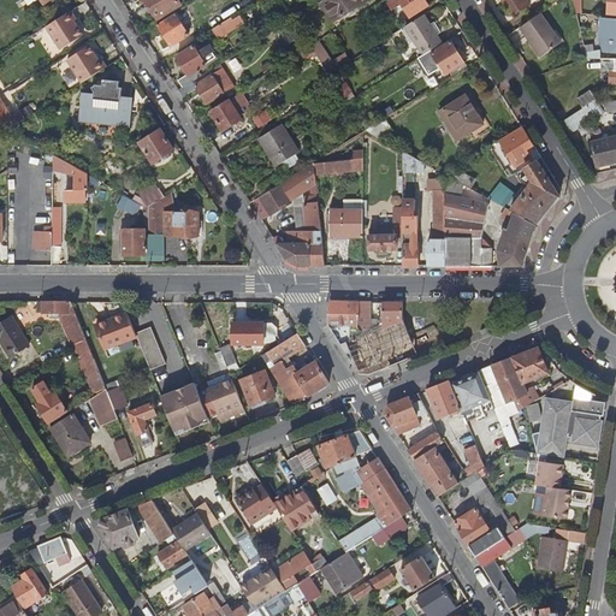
[(146,0),(158,19),(181,5),(177,0),(146,0)]
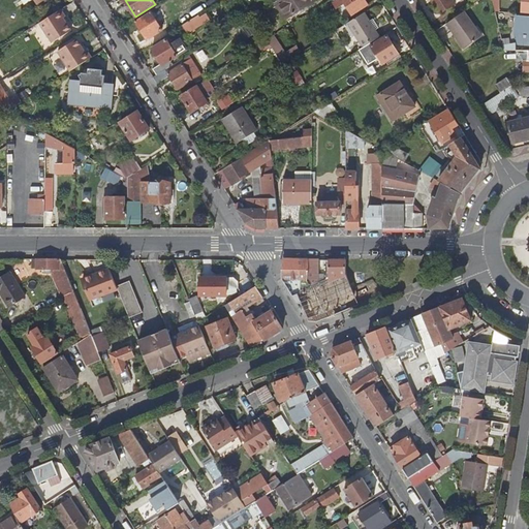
[(315,0),(280,0),(275,3),(285,19),(315,0)]
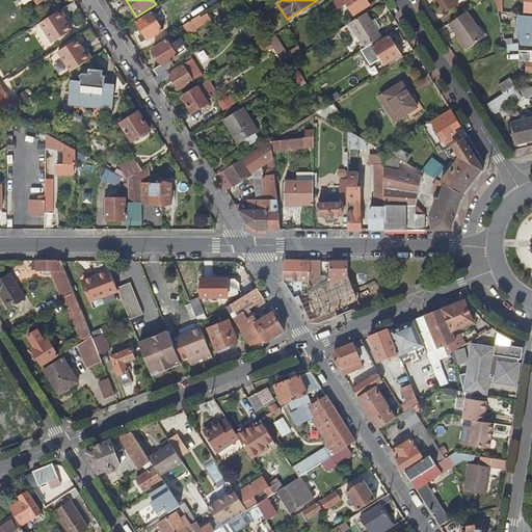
[(370,5),(366,0),(344,0),(353,15),(370,5)]
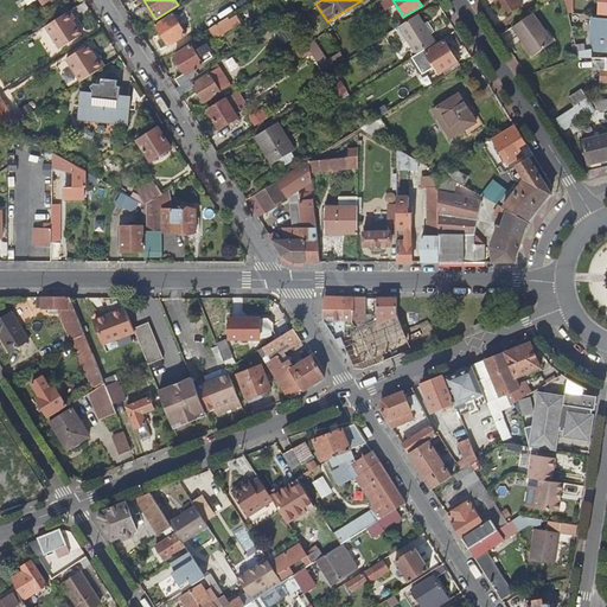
[(509,16),(522,7),(517,0),(494,0),(497,2),(499,1),(509,16)]
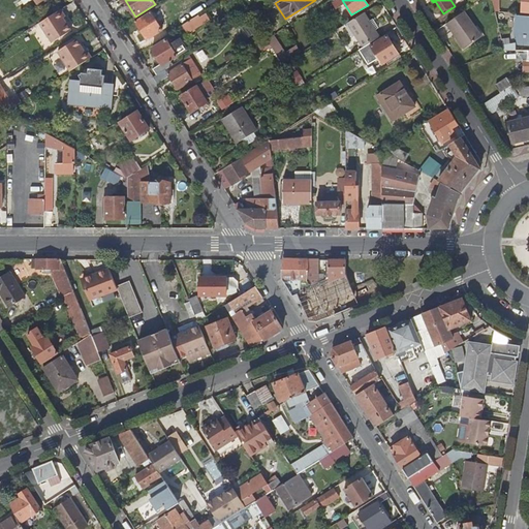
[(252,17),(252,18),(259,13),(255,6),(248,10),(252,17)]
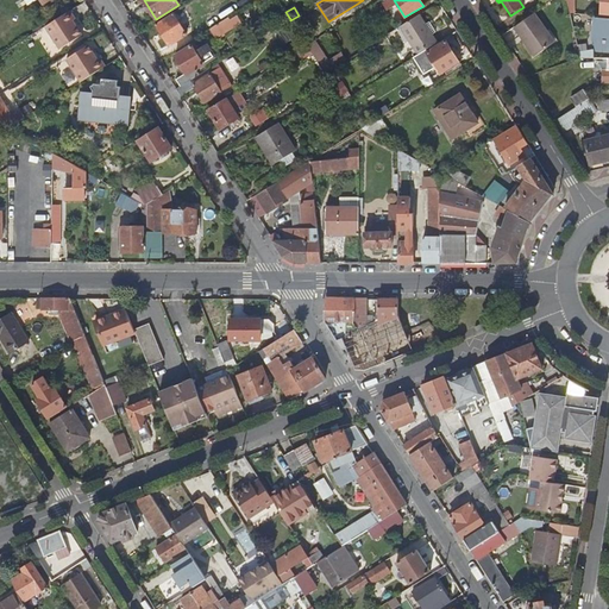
[(286,12),(284,10),(276,16),(278,18),(275,20),(278,26),(290,19),(286,12)]
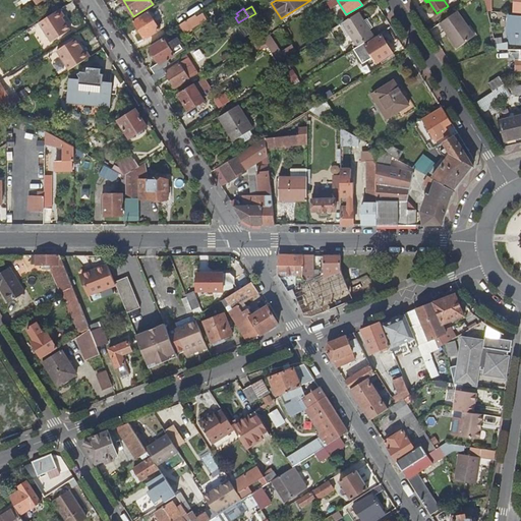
[(64,16),(59,9),(39,22),(51,42),(69,30),(62,17),(64,16)]
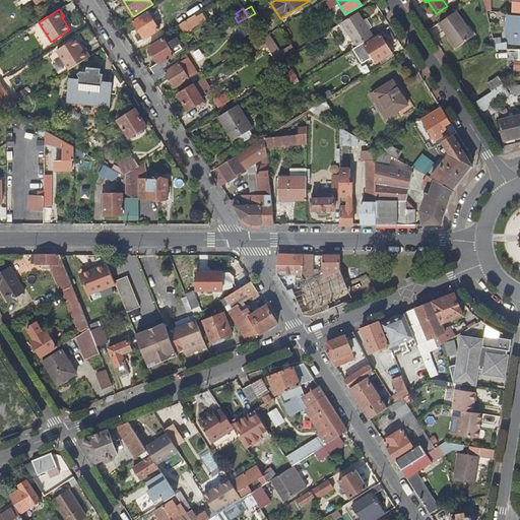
[(158,30),(147,12),(132,21),(144,40),(158,30)]
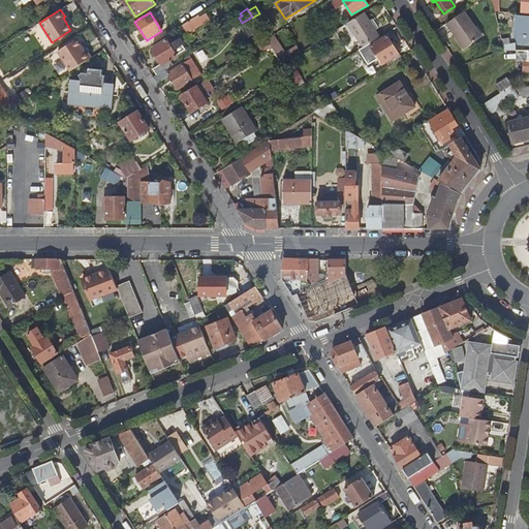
[(369,22),(364,13),(347,23),(363,48),(379,37),(375,31),(378,28),(373,19),(369,22)]
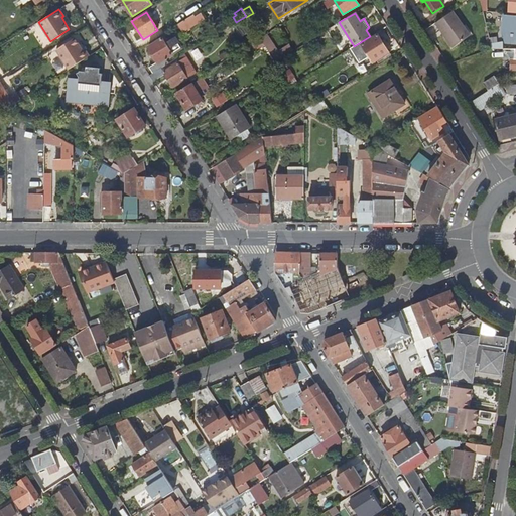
[(455,13),(436,25),(445,40),(447,39),(455,49),(471,39),(455,13)]
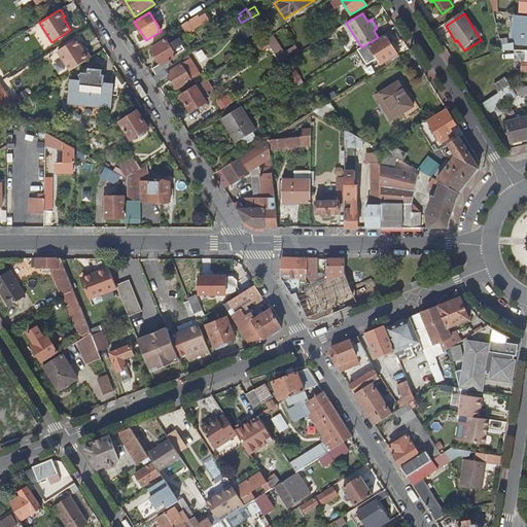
[(206,14),(199,19),(203,24),(209,20),(206,14)]
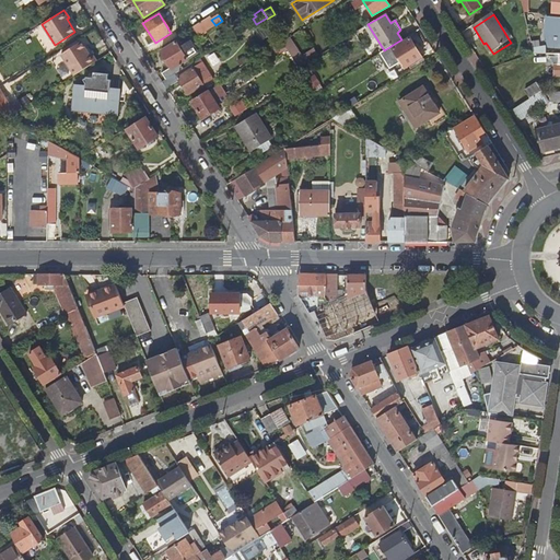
[(211,20),(209,16),(194,27),(198,36),(216,25),(211,20)]
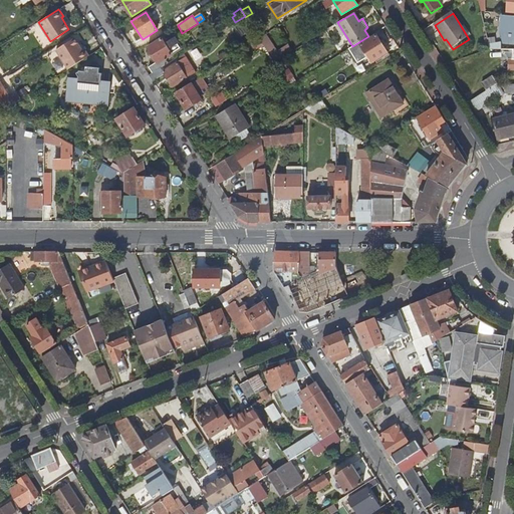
[(70,28),(63,16),(61,17),(68,29),(70,28)]
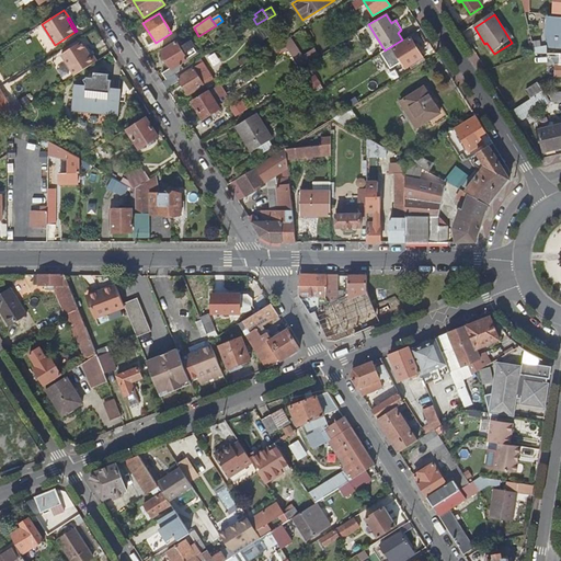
[(556,47),(560,47),(560,19),(547,18),(545,34),(557,35),(556,47)]
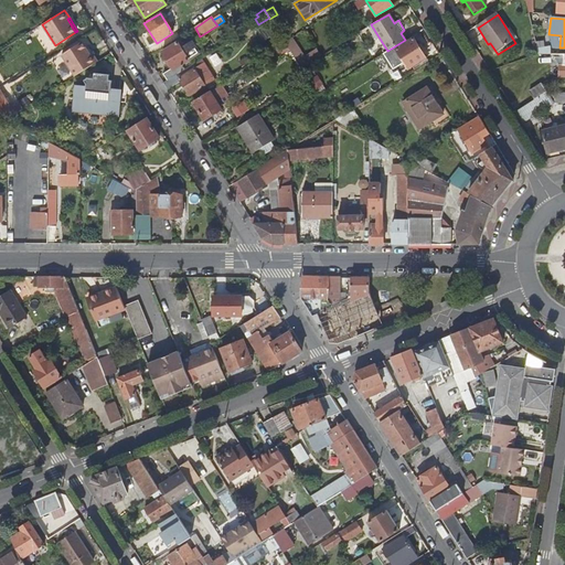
[(279,20),(273,24),(277,31),(283,27),(279,20)]
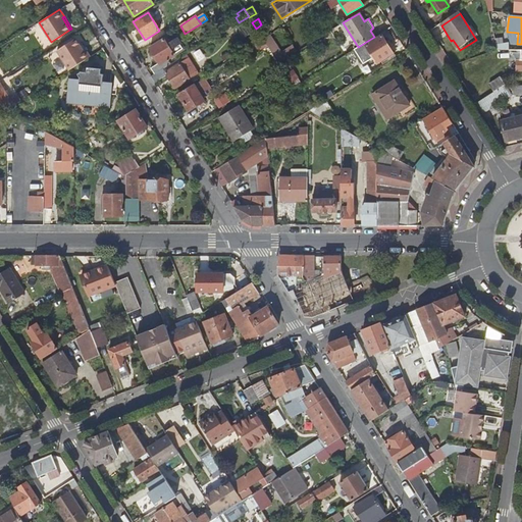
[(245,38),(255,31),(249,21),(239,28),(245,38)]
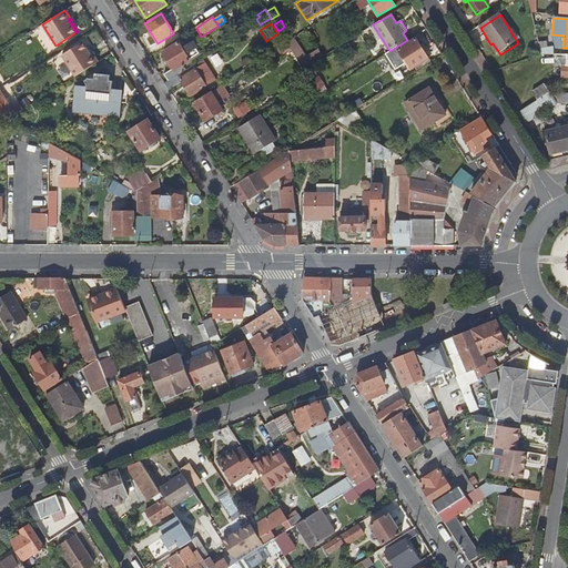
[(294,38),(286,43),(292,51),(303,69),(317,60),(323,57),(318,49),(306,56),(294,38)]
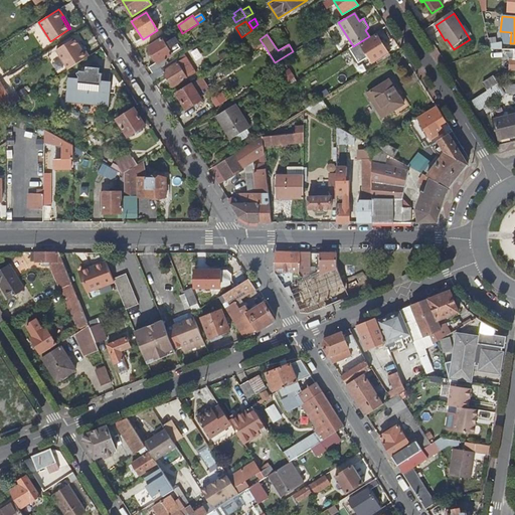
[(387,53),(376,35),(360,44),(364,50),(370,60),(371,63),(387,53)]
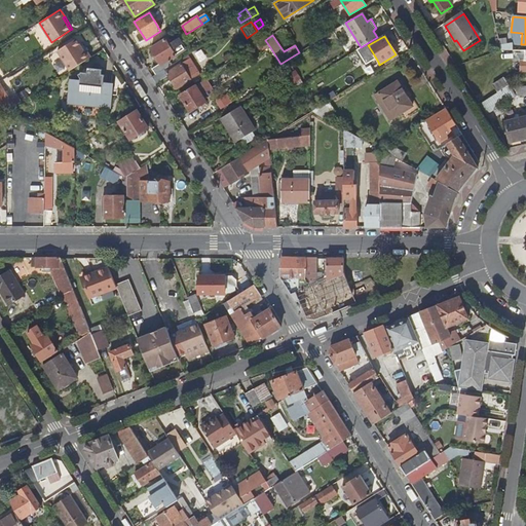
[(84,52),(86,50),(78,38),(76,40),(84,52)]
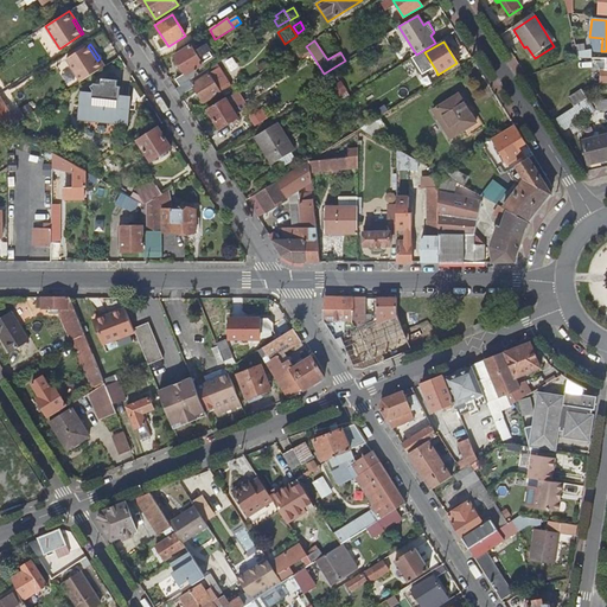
[(81,82),(104,66),(100,58),(97,61),(88,46),(66,59),(81,82)]
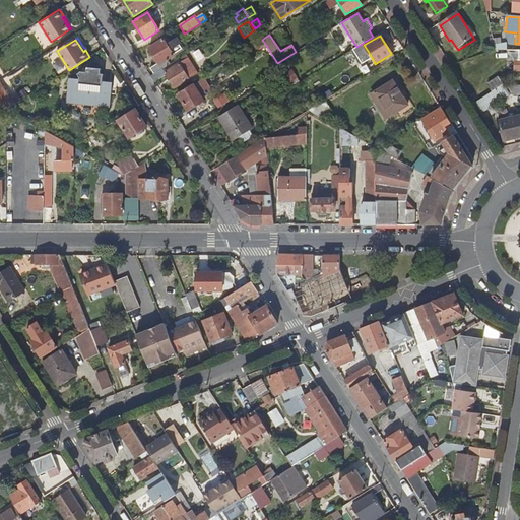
[(163,69),(170,64),(167,59),(181,51),(175,40),(166,45),(163,40),(149,48),(158,64),(149,69),(153,75),(163,69)]
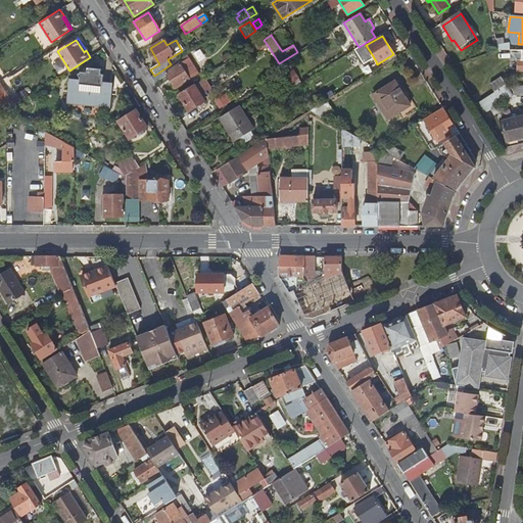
[(269,47),(264,40),(248,49),(252,57),(269,47)]
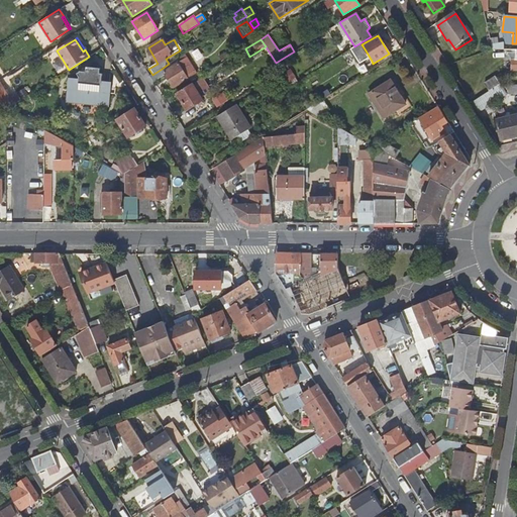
[(369,63),(372,61),(366,50),(363,53),(369,63)]
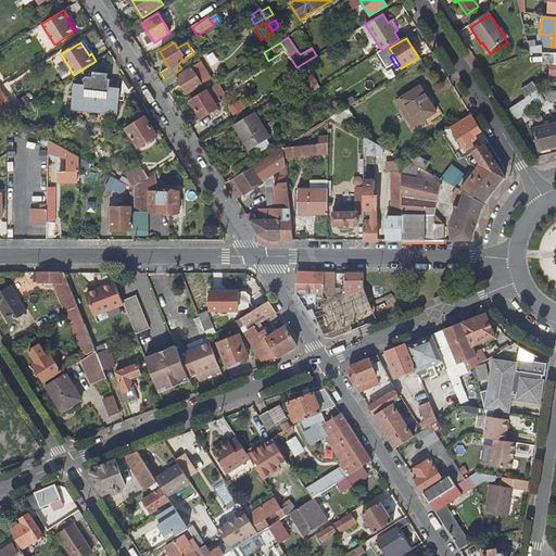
[(181,68),(174,74),(176,78),(198,64),(201,62),(199,58),(181,68)]
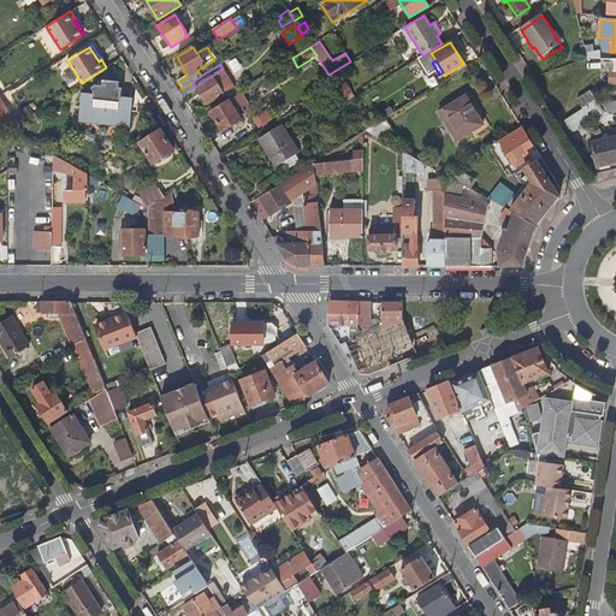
[(267,64),(260,67),(264,73),(271,69),(267,64)]
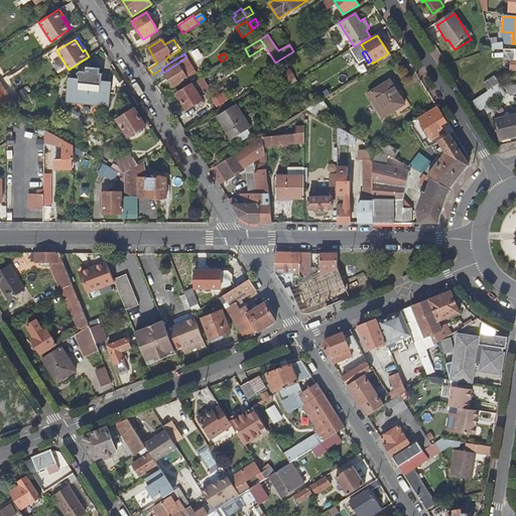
[(163,73),(165,75),(173,88),(194,76),(183,59),(163,73)]
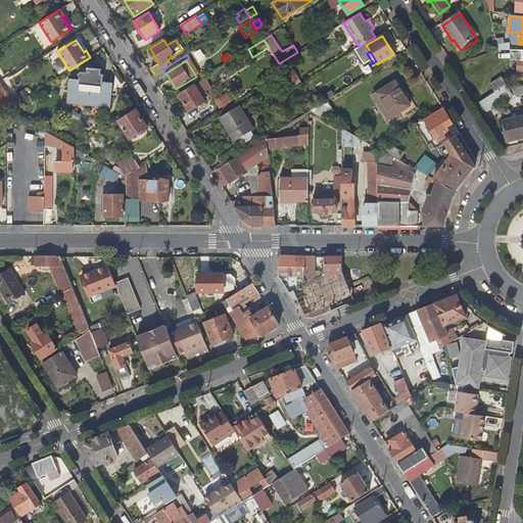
[(101,75),(101,68),(88,67),(87,73),(81,72),(80,82),(72,81),(69,101),(108,106),(110,87),(102,87),(103,75),(101,75)]
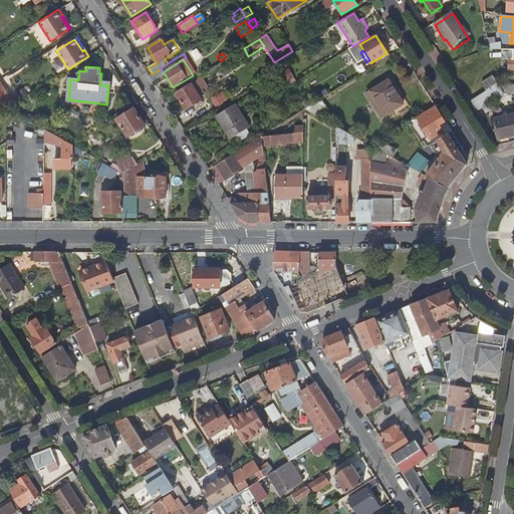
[(149,75),(153,82),(165,74),(163,72),(161,68),(152,74),(149,75)]
